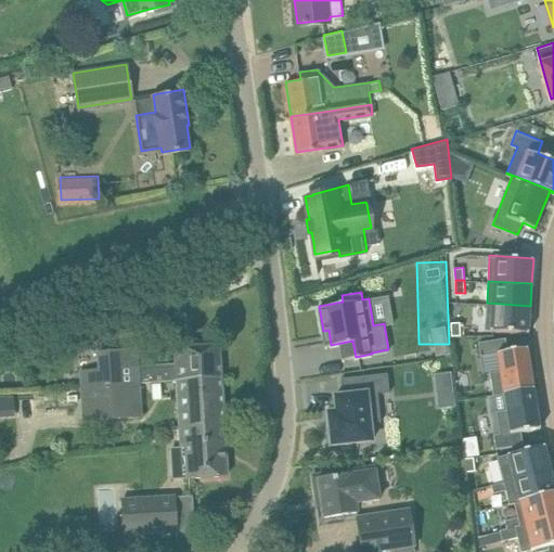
[(487,303),(485,329),(529,331),(530,306),(487,303)]
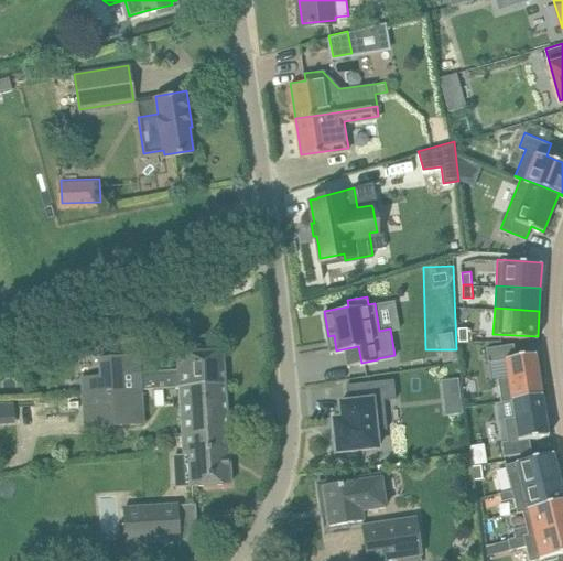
[(467,326),(458,326),(459,340),(468,340),(467,326)]
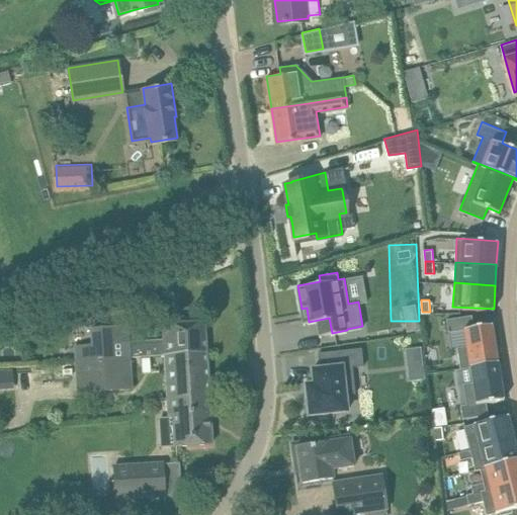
[(471,314),(446,318),(449,331),(464,328),(466,345),(457,346),(460,366),(498,360),(497,351),(496,344),(492,323),(474,326),(471,314)]
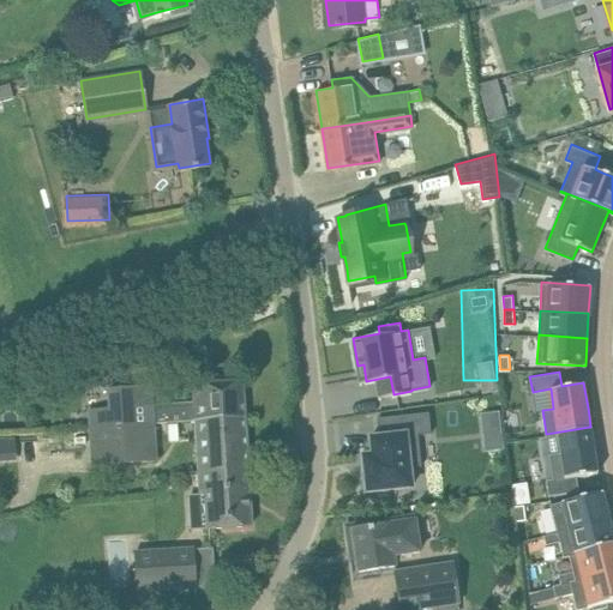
[(152,421),(196,418),(244,415),(242,379),(193,382),(196,404),(151,406),(150,384),(109,387),(110,406),(94,408),(95,424),(152,421)]
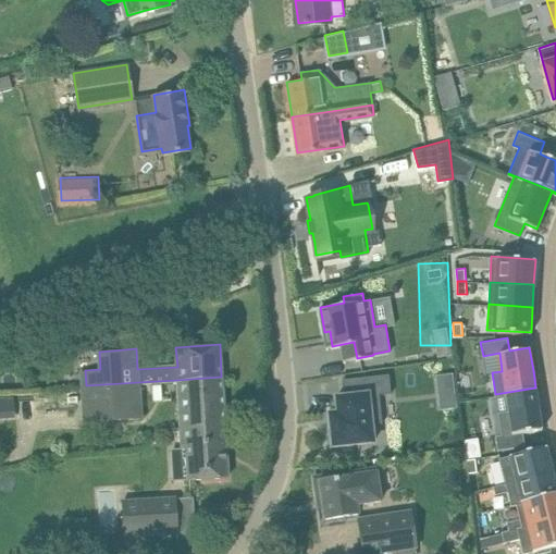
[(422,362),(434,446),(461,443),(449,358),(422,362)]
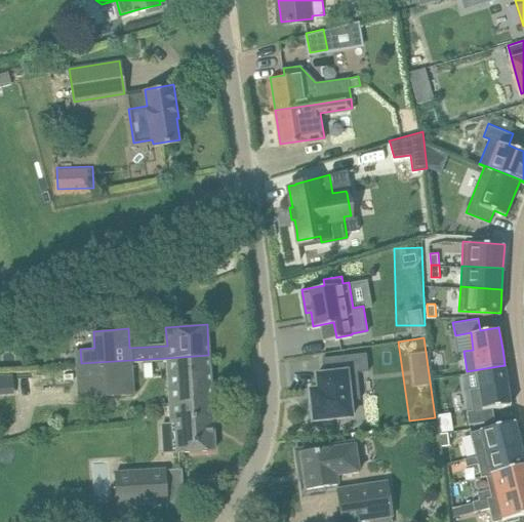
[(357,369),(368,368),(366,351),(323,356),(324,371),(316,372),(318,387),(310,388),(313,418),(352,414),(350,398),(360,396),(357,369)]
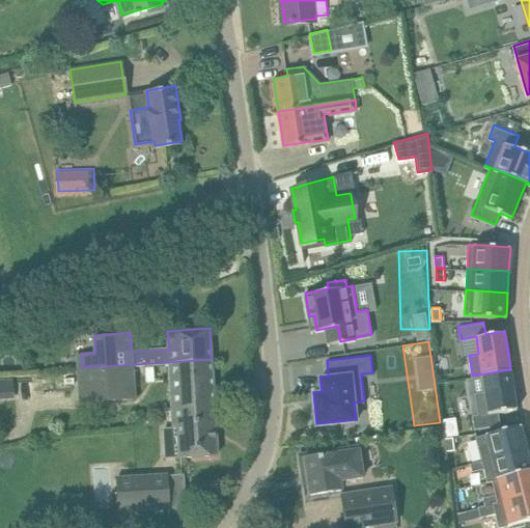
[(211,359),(169,362),(172,406),(214,403),(211,359)]
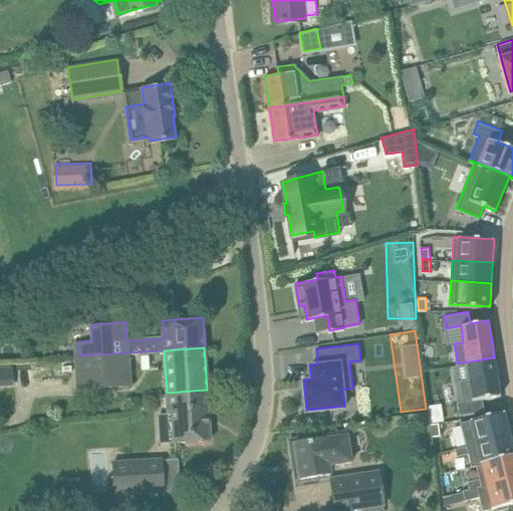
[(78,371),(79,385),(81,385),(81,387),(130,384),(127,352),(79,355),(80,371),(78,371)]
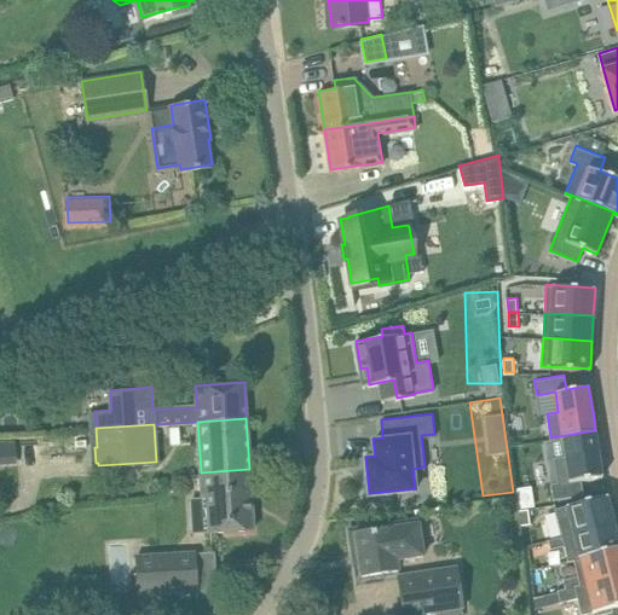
[(595,430),(550,437),(550,439),(562,437),(565,456),(554,457),(558,481),(550,482),(553,498),(583,493),(581,479),(602,476),(601,463),(600,456),(599,450),(602,448),(600,435),(596,435),(595,430)]
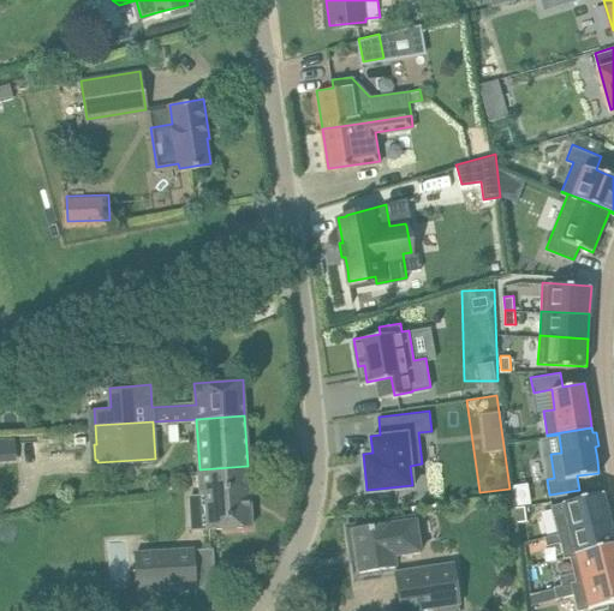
[(0,461),(16,461),(15,435),(0,433),(0,461)]
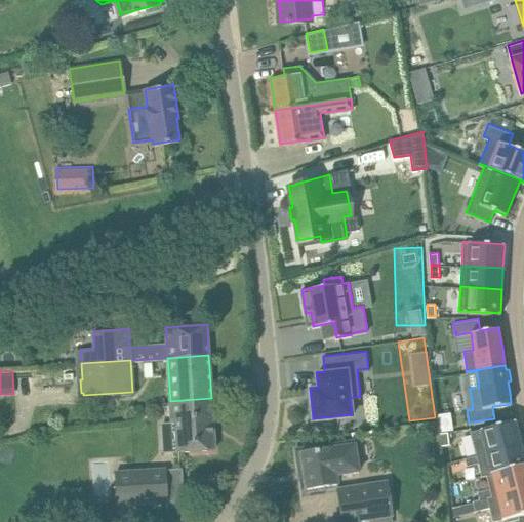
[(175,420),(177,450),(214,448),(211,398),(170,401),(171,420),(175,420)]
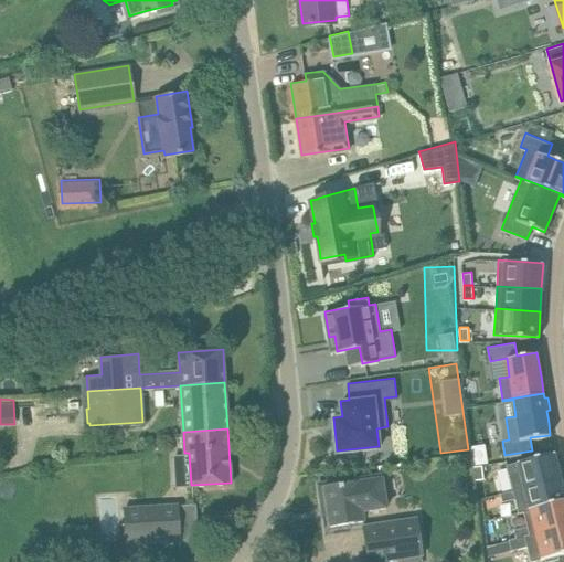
[(554,452),(507,464),(512,489),(561,477),(554,452)]
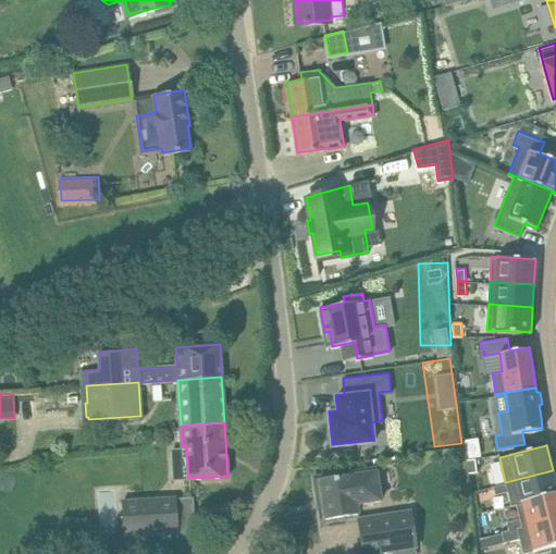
[(476,457),(467,458),(468,471),(477,470),(476,457)]
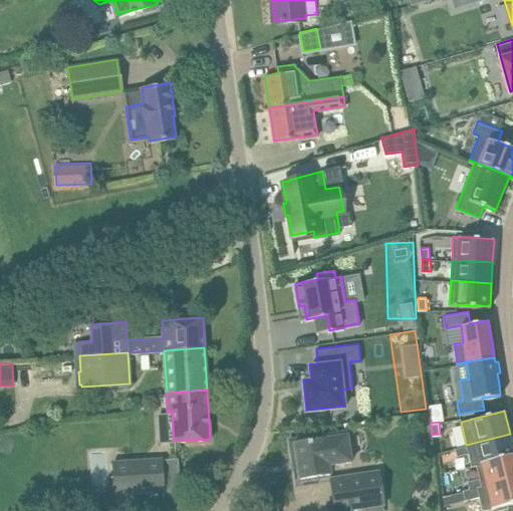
[(351,462),(346,429),(289,438),(293,461),(298,461),(300,477),(330,472),(329,466),(351,462)]
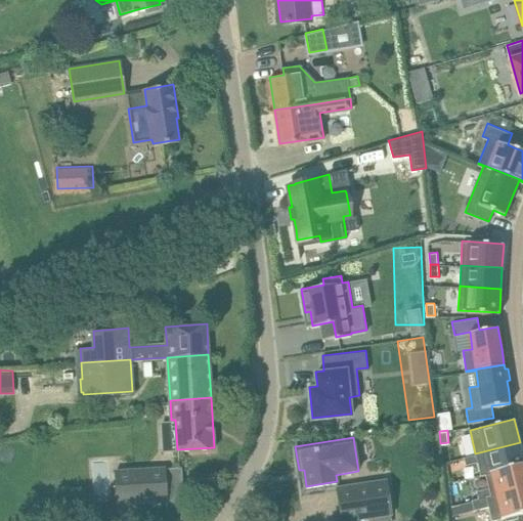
[(475,453),(464,457),(466,464),(477,462),(481,474),(522,462),(522,452),(520,442),(475,453)]
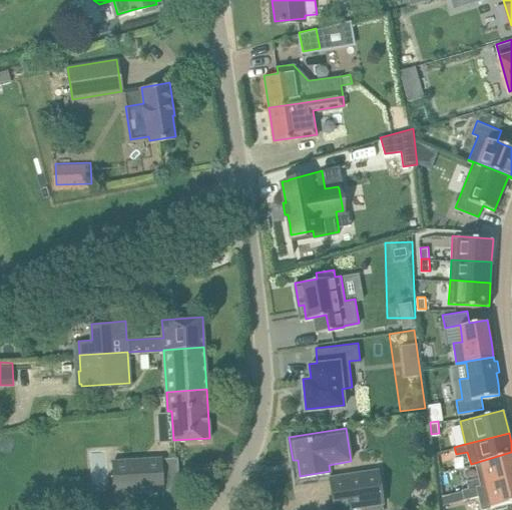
[(468,487),(462,488),(462,489),(511,476),(511,452),(471,464),(471,465),(475,463),(479,476),(467,479),(468,487)]
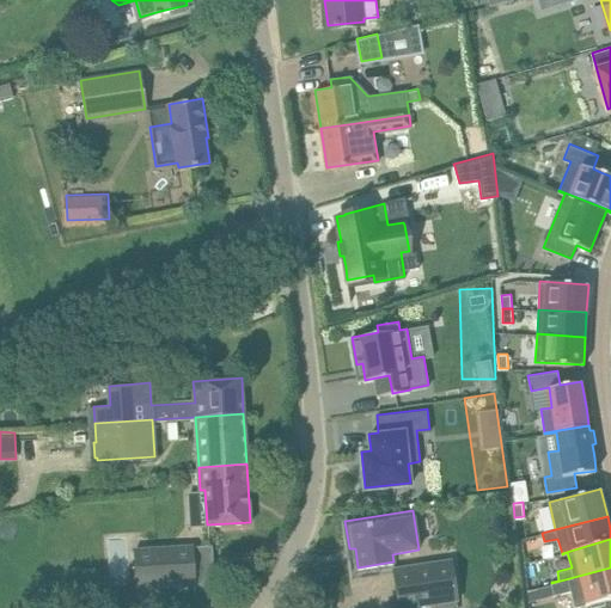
[(196,583),(194,545),(134,548),(136,587),(196,583)]
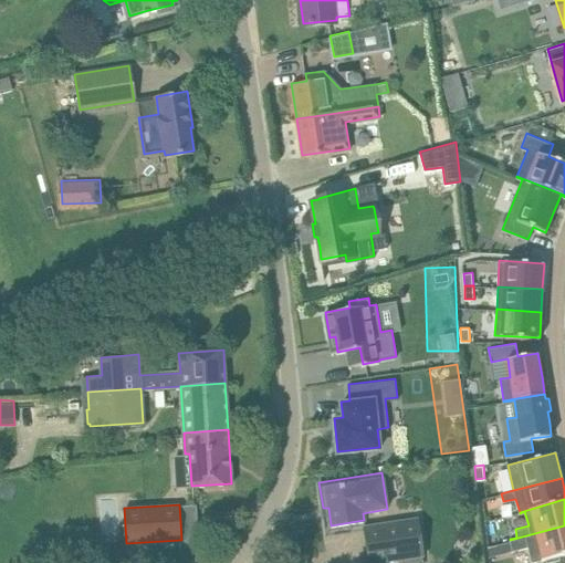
[(370,562),(422,553),(417,518),(365,527),(370,562)]
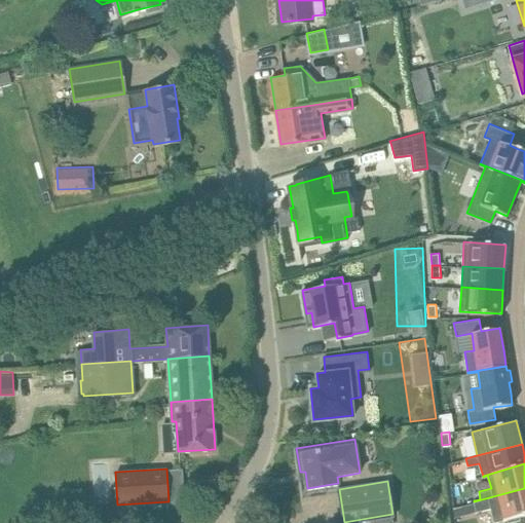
[(524,488),(474,501),(476,511),(490,508),(494,522),(508,518),(509,522),(520,519),(519,516),(524,514),(524,488)]
